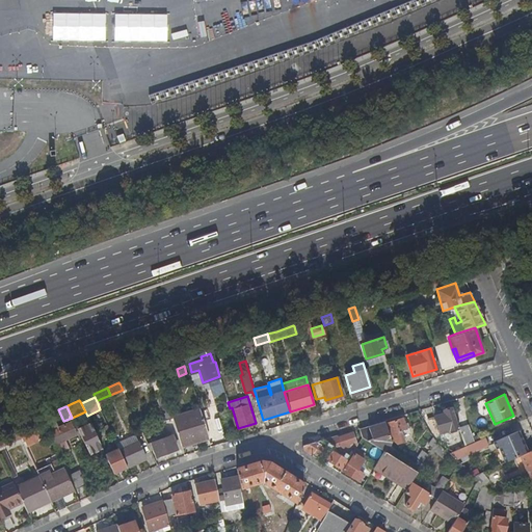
[(444,413),(427,418),(429,426),(435,435),(458,427),(452,407),(443,410),(444,413)]
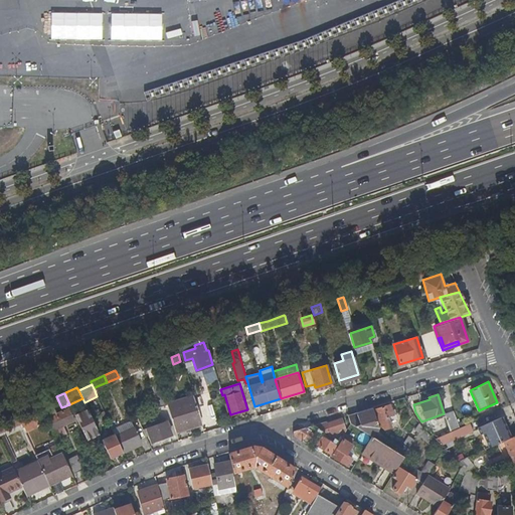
[(194,396),(167,404),(175,431),(188,426),(187,424),(201,420),(194,396)]
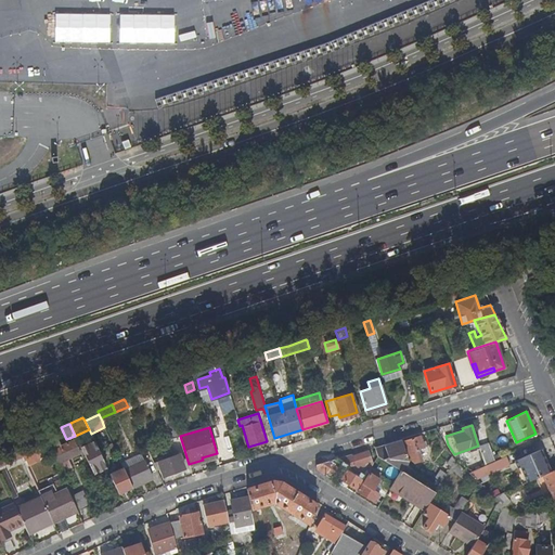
[(80,453),(75,441),(60,448),(52,431),(43,436),(43,437),(49,449),(56,465),(80,453)]
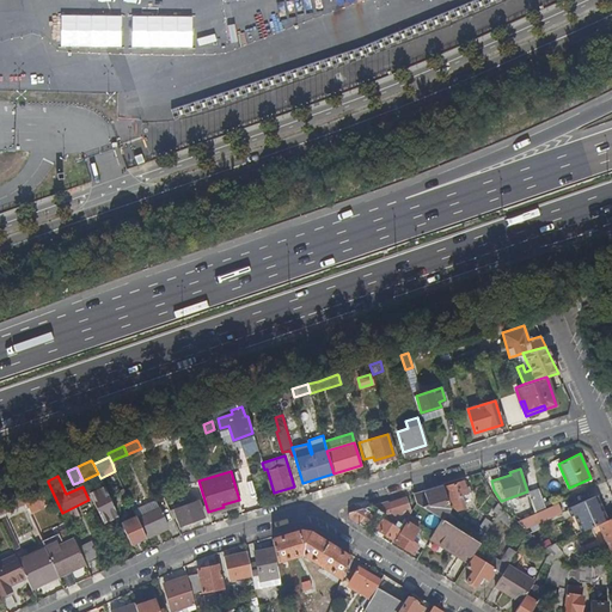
[(54,495),(48,482),(47,482),(47,481),(20,493),(22,494),(25,503),(32,501),(34,505),(41,501),(40,497),(47,494),(48,497),(54,495)]
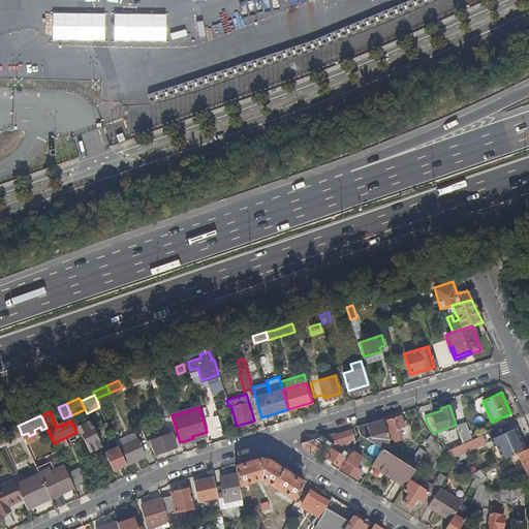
[(407,430),(405,422),(402,423),(400,415),(383,421),(387,431),(385,432),(387,437),(389,438),(389,439),(393,441),(401,439),(398,428),(400,428),(401,432),(407,430)]
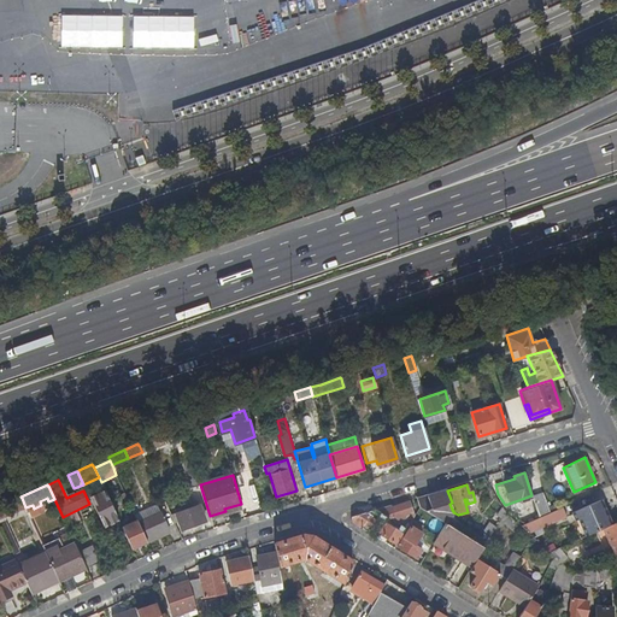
[(104,526),(118,519),(104,489),(89,495),(104,526)]
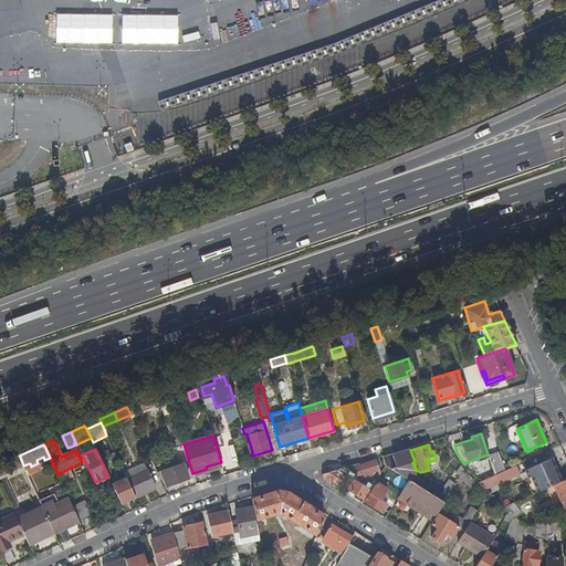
[(412,462),(409,450),(384,458),(385,464),(385,465),(408,480),(409,481),(416,470),(416,469),(415,470),(415,469),(415,468),(412,462)]
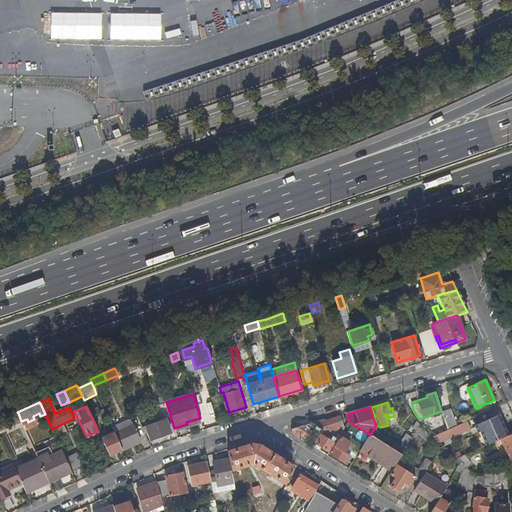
[(99,411),(103,420),(108,418),(103,409),(99,411)]
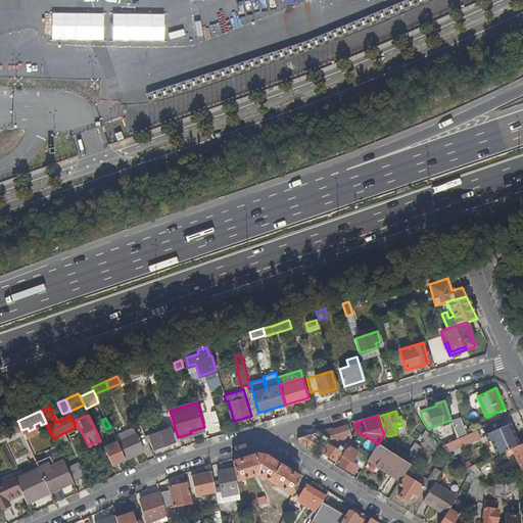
[(459,418),(450,420),(457,438),(464,435),(459,418)]
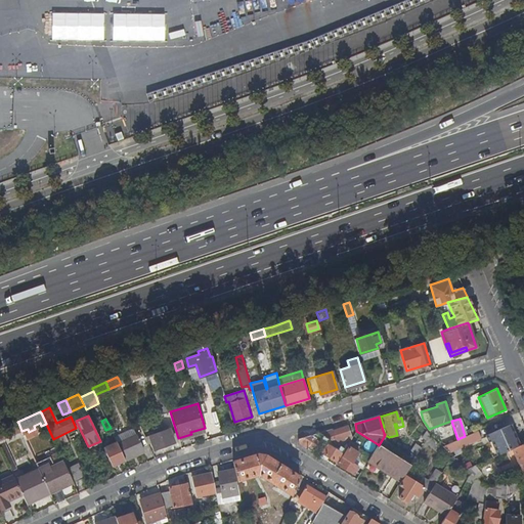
[(145,422),(140,424),(143,431),(143,432),(146,439),(150,437),(155,449),(174,442),(169,428),(161,431),(149,435),(148,433),(147,431),(148,430),(145,422)]
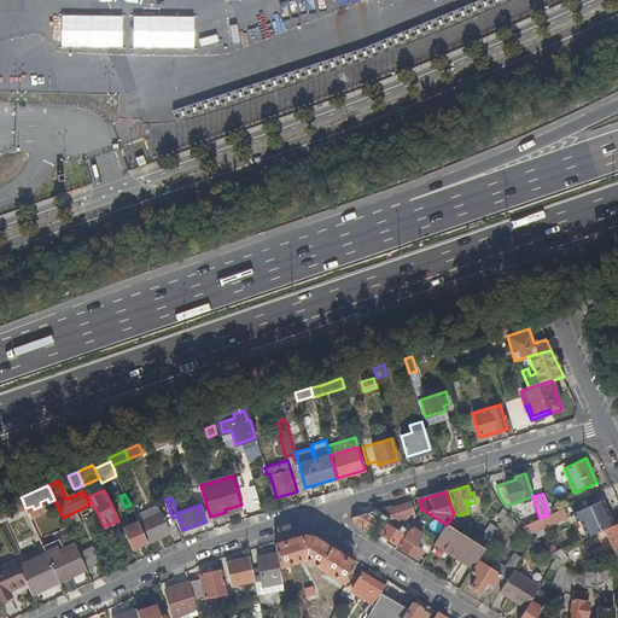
[(587,536),(599,530),(612,525),(601,501),(584,508),(584,507),(581,508),(579,509),(572,513),(576,520),(578,519),(587,536)]
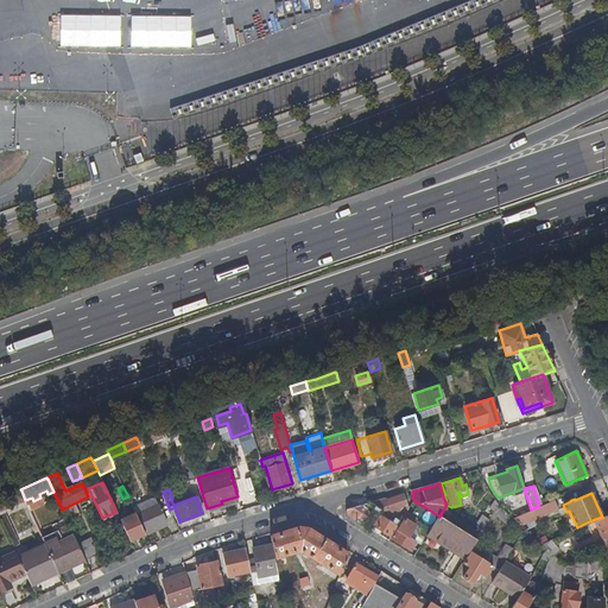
[(407,508),(403,494),(385,500),(384,498),(369,501),(382,510),(390,513),(392,512),(391,510),(398,507),(400,512),(403,515),(407,508)]
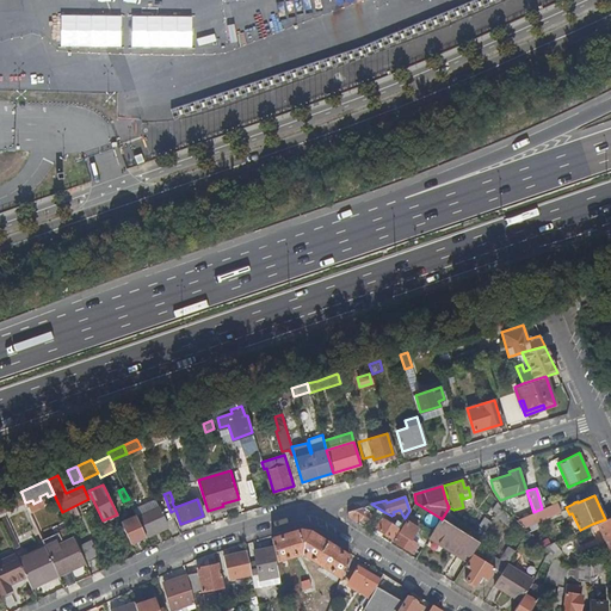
[(223,506),(208,511),(209,514),(241,505),(239,499),(222,504),(223,506)]
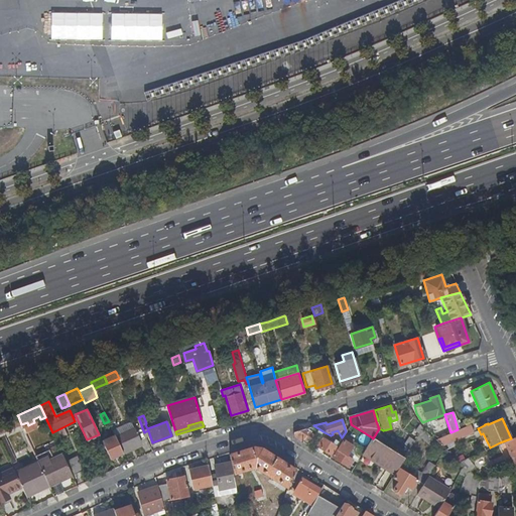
[(141,425),(141,424),(134,427),(141,443),(142,446),(149,443),(144,432),(141,425)]
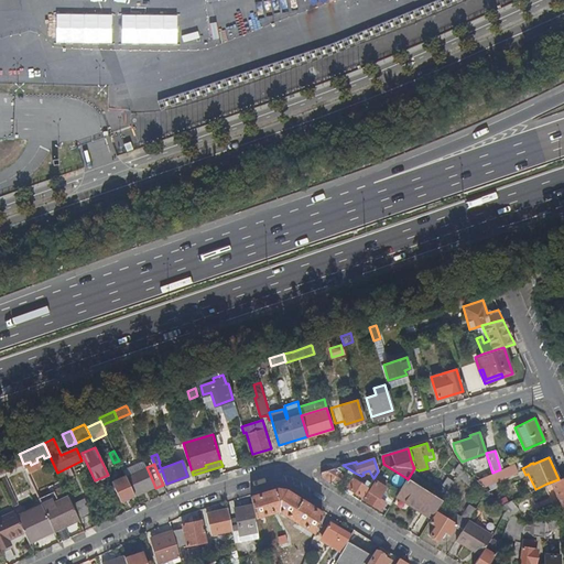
[(513,464),(500,469),(492,473),(475,480),(483,488),(518,473),(513,464)]
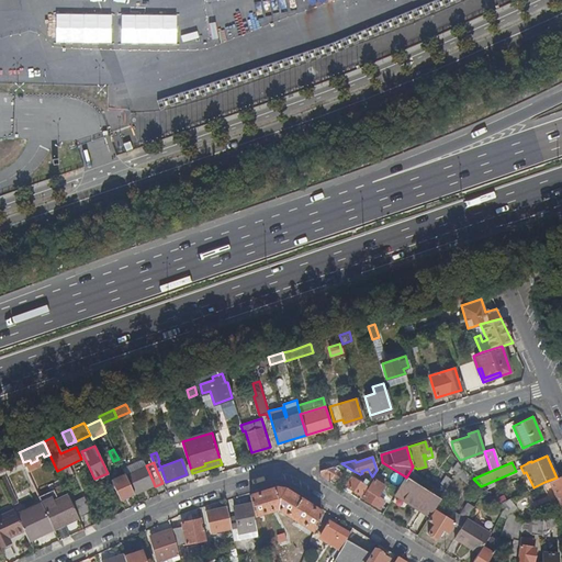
[(350,476),(353,471),(341,463),(321,470),(319,473),(329,480),(330,478),(345,486),(350,476)]
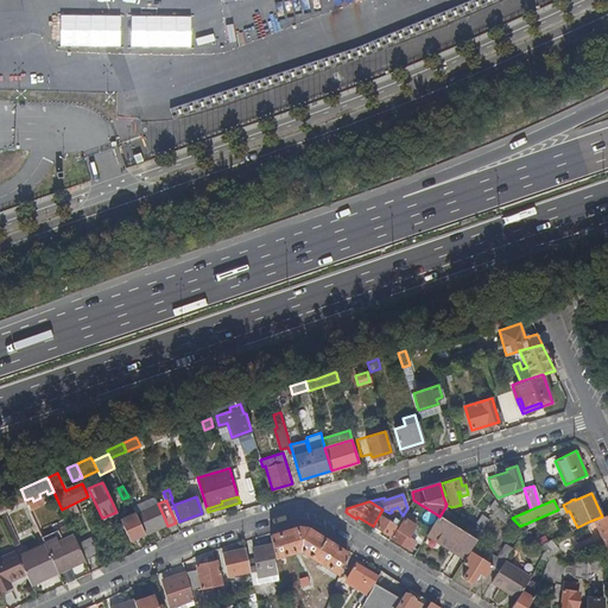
[(166,523),(158,504),(135,514),(145,533),(166,523)]
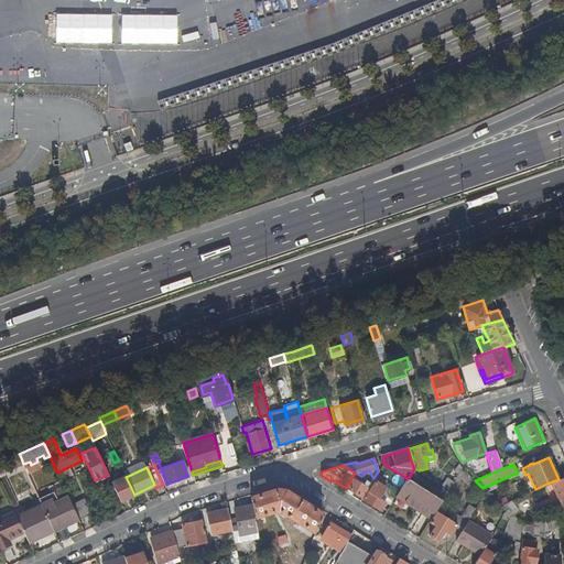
[(472,478),(463,469),(462,469),(457,475),(467,484),(472,478)]
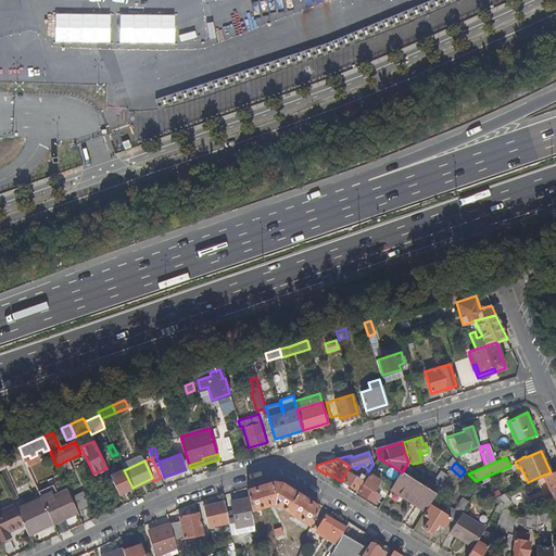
[(124,468),(110,475),(119,495),(133,488),(124,470),(124,468)]
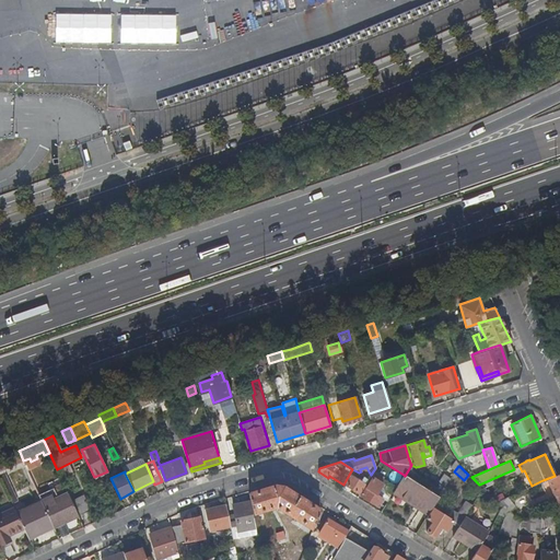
[(559,502),(559,473),(532,486),(535,492),(550,485),(551,488),(536,494),(540,504),(549,501),(551,506),(559,502)]
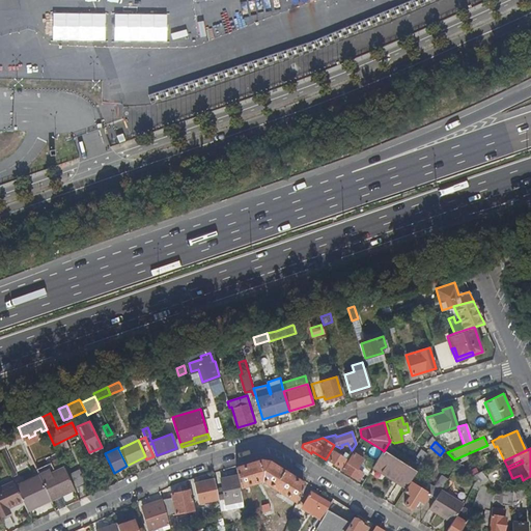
[(362,454),(354,449),(342,470),(358,479),(362,472),(360,471),(356,468),(361,459),(359,458),(362,454)]
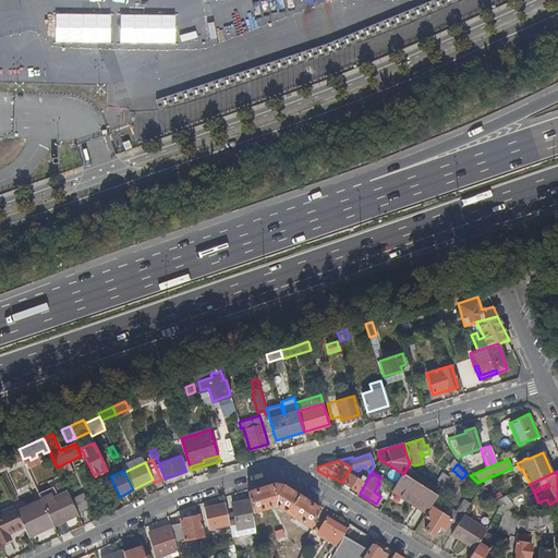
[(443,485),(448,476),(443,472),(437,481),(443,485)]
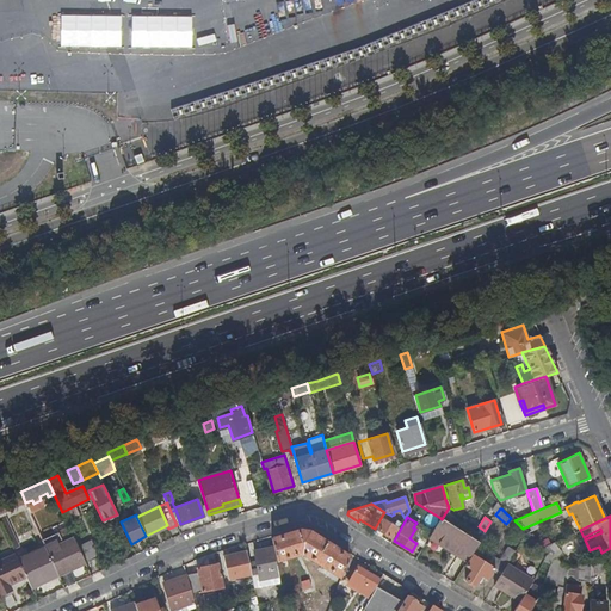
[(396,528),(381,518),(375,529),(393,539),(400,526),(397,525),(396,528)]
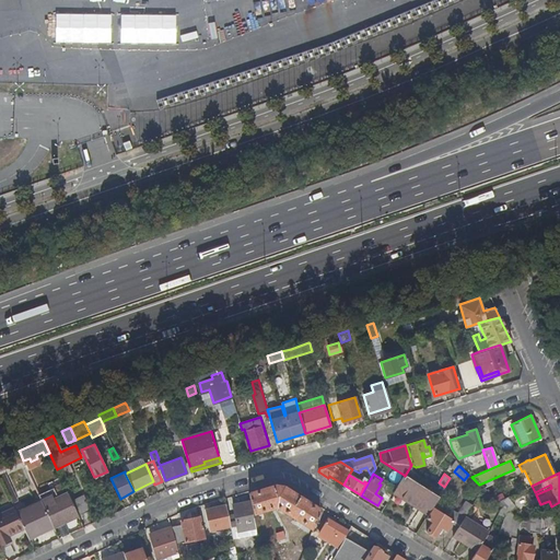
[(405,476),(404,475),(393,492),(404,499),(406,497),(429,512),(431,508),(435,501),(439,497),(438,497),(438,496),(430,491),(405,476)]
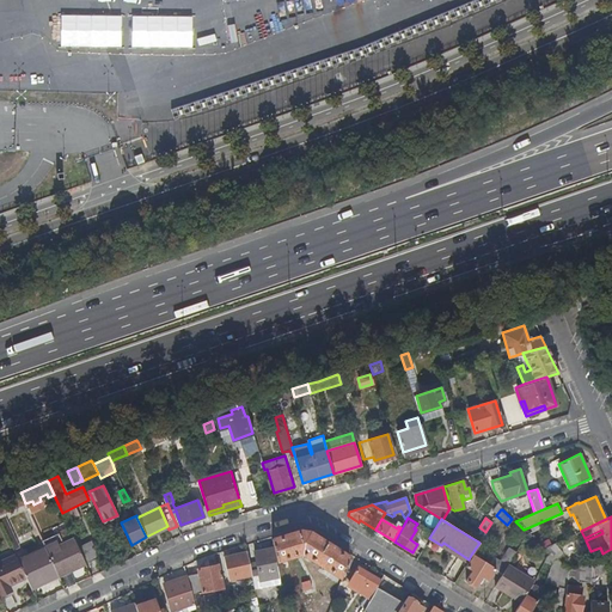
[(479,542),(485,533),(485,532),(479,527),(477,526),(470,537),(478,542),(479,542)]
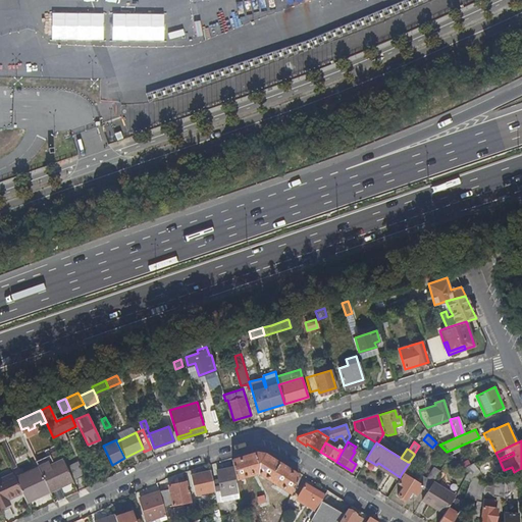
[(257,452),(231,459),(233,467),(236,478),(257,472),(291,492),(293,487),(296,479),(298,475),(264,453),(257,452)]
